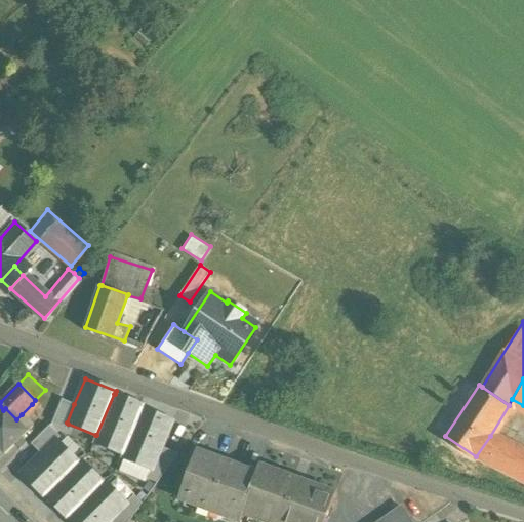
[(144,406),(115,394),(114,394),(96,435),(95,435),(92,441),(122,453),(123,453),(142,408),(143,409),(144,406)]
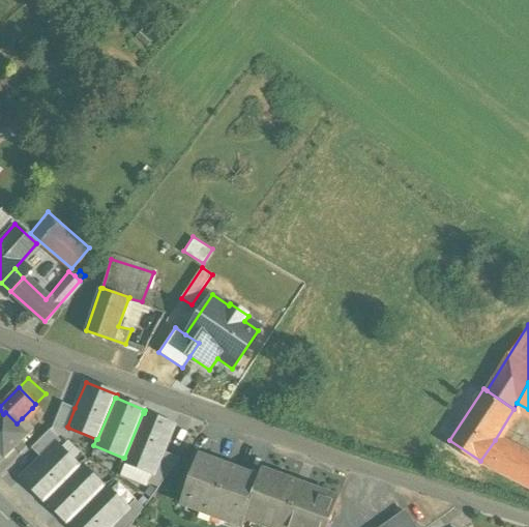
[(66,433),(68,428),(67,427),(75,408),(62,403),(52,427),(66,433)]
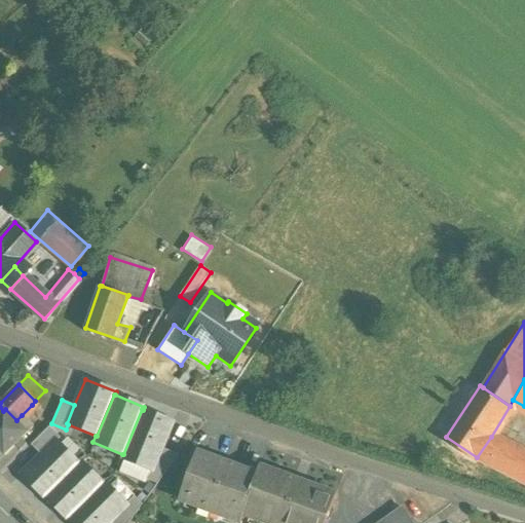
[(3,411),(0,413),(0,449),(5,455),(15,444),(22,439),(28,432),(16,420),(5,409),(3,411)]
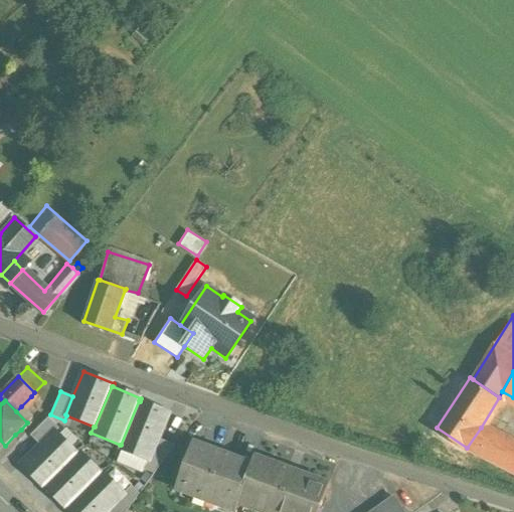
[(168,412),(140,401),(139,400),(121,445),(120,445),(119,448),(148,460),(149,460),(158,438),(168,412)]
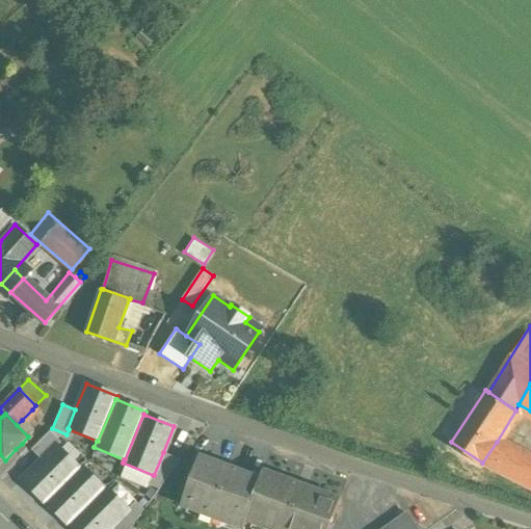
[(33,431),(22,420),(17,425),(28,437),(33,431)]
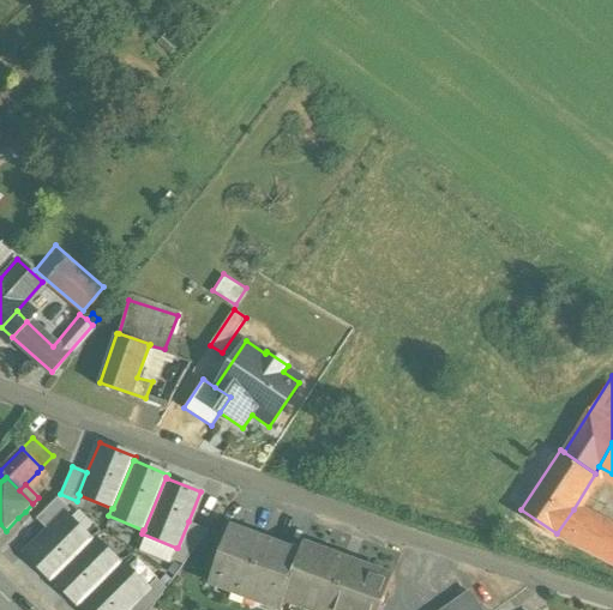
[(36,518),(47,530),(64,513),(66,514),(70,509),(58,496),(36,518)]
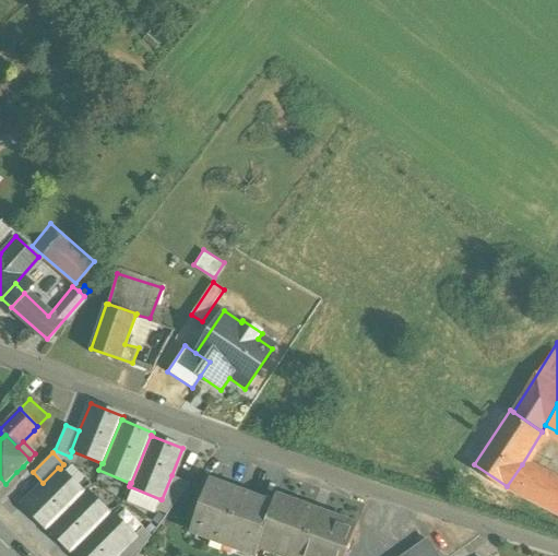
[(557,482),(522,464),(507,486),(557,513),(557,482)]
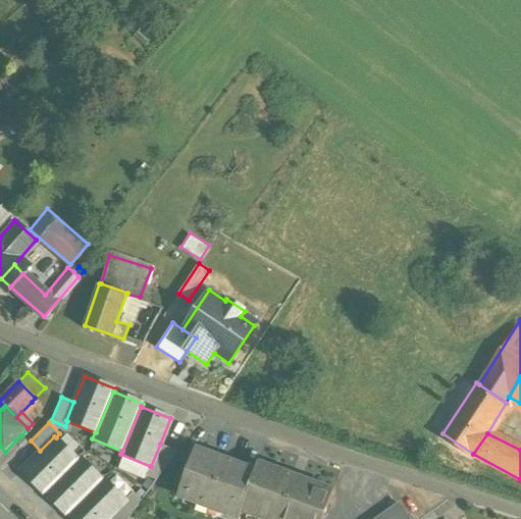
[(21,435),(15,440),(20,446),(25,439),(21,435)]
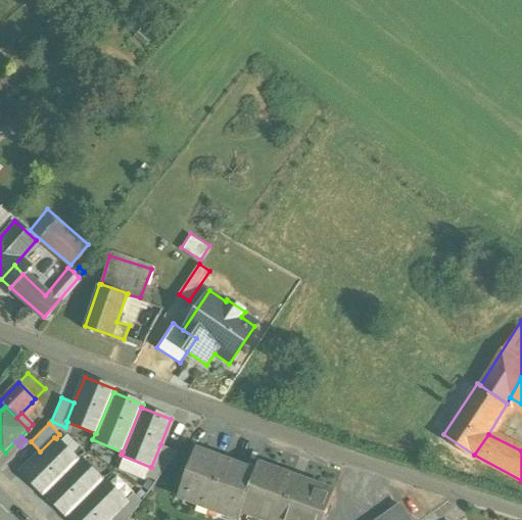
[(78,461),(77,460),(56,438),(54,437),(40,452),(41,453),(20,471),(44,494),(45,494),(44,493),(78,461)]
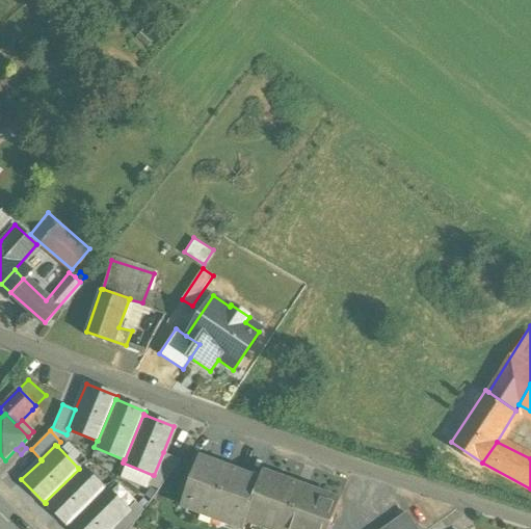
[(180,459),(163,452),(154,475),(153,475),(149,484),(158,488),(180,459)]
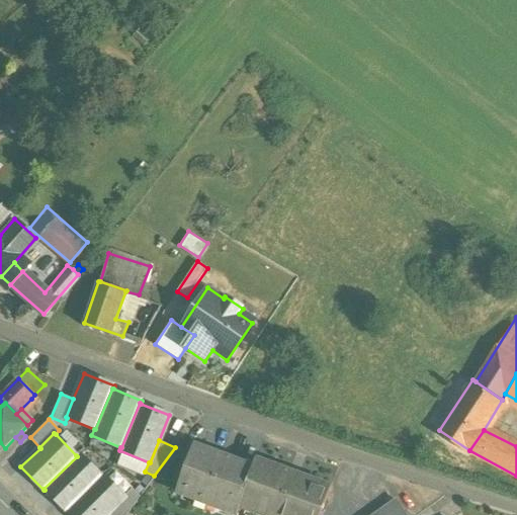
[(254,465),(196,444),(178,492),(237,513),(239,505),(254,465)]
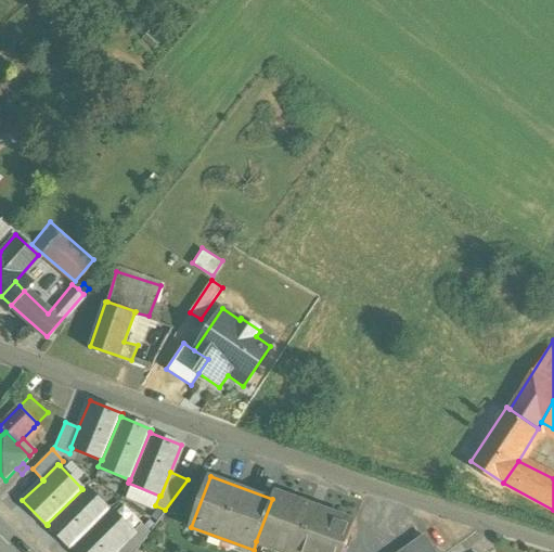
[(48,525),(72,548),(72,547),(108,510),(107,509),(108,508),(84,485),(81,488),(82,489),(47,524),(48,525)]
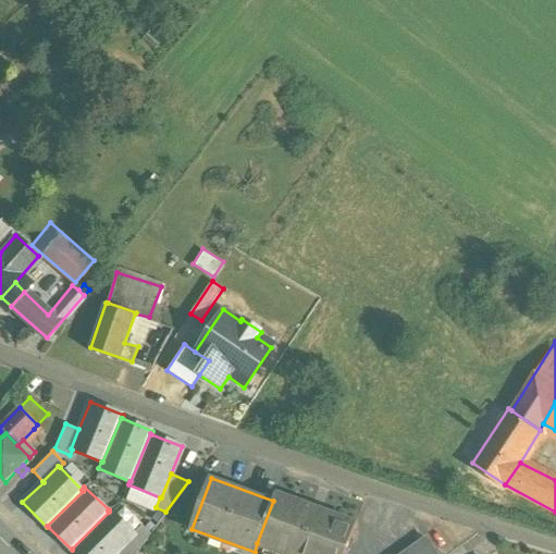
[(346,553),(358,522),(275,493),(273,501),(257,543),(286,553),(346,553)]
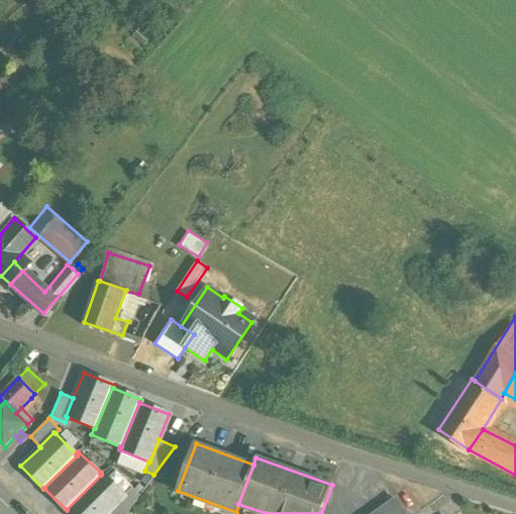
[(124,496),(123,495),(101,473),(100,474),(101,475),(67,509),(67,510),(70,513),(106,513),(108,512),(124,496)]
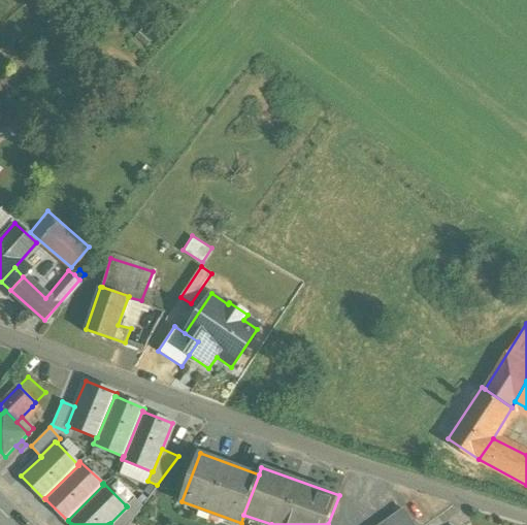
[(126,505),(127,506),(110,523),(112,524),(128,524),(142,505),(134,497),(126,505)]
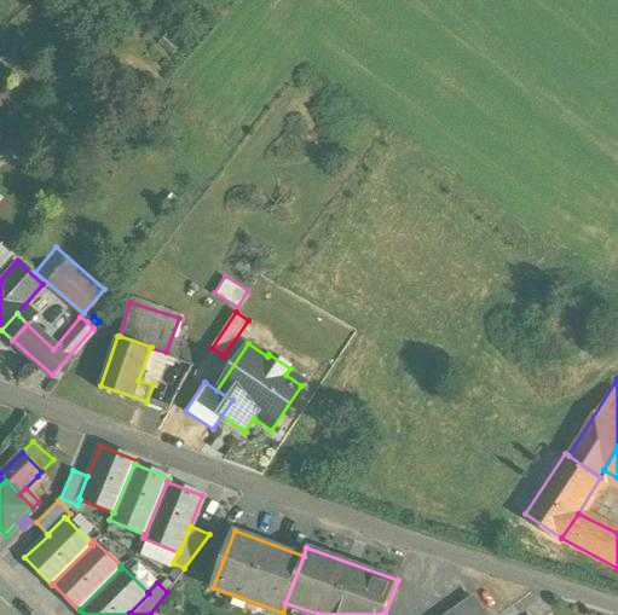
[(485,614),(474,598),(450,614),(485,614)]
